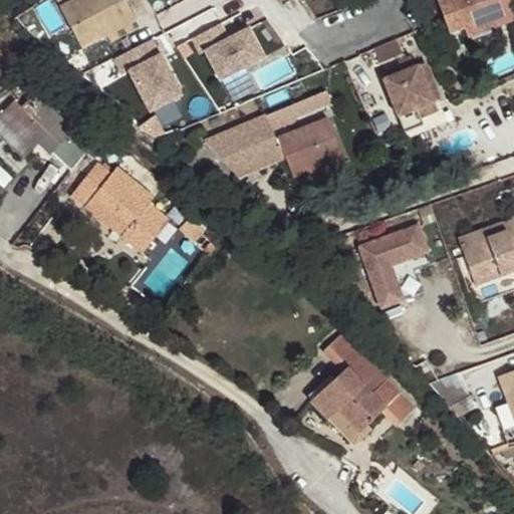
[(135,21),(123,0),(78,0),(61,10),(81,49),(135,21)]
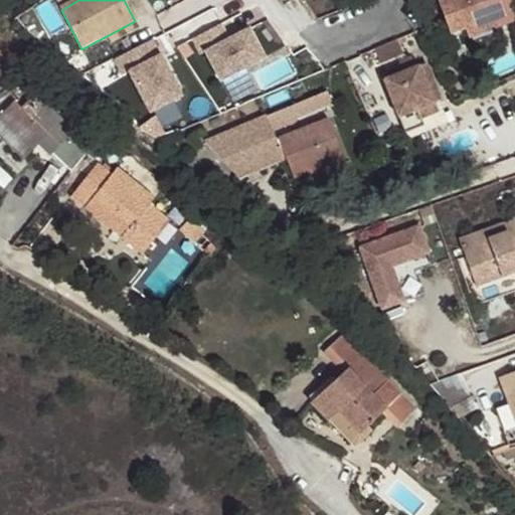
[(438,0),(451,34),(467,28),(490,21),(493,29),(514,21),(514,15),(509,0),(438,0)]
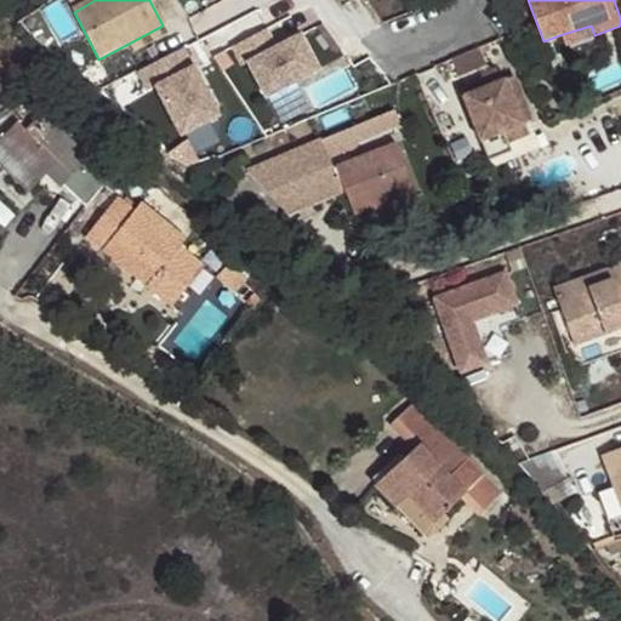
[(567,45),(594,35),(591,26),(563,34),(567,45)]
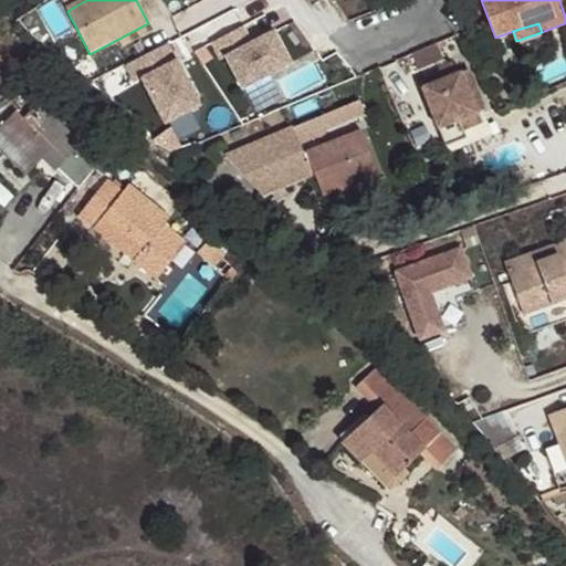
[(247,27),(213,43),(222,60),(231,55),(245,85),(293,61),(279,32),(255,44),(247,27)]
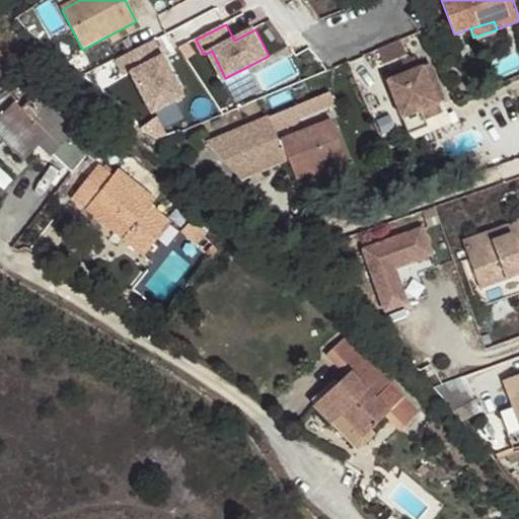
[(385,65),(410,56),(403,40),(379,49),(385,65)]
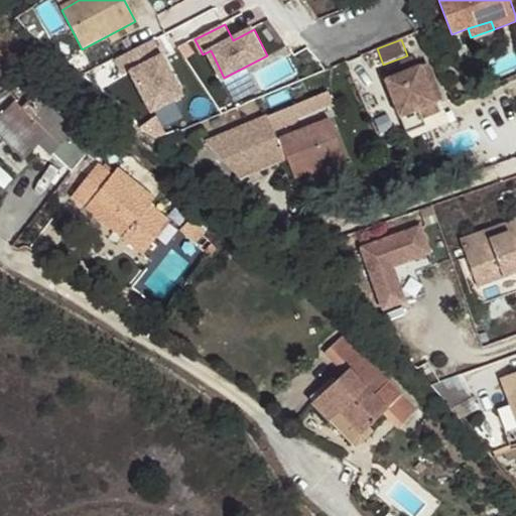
[(92,56),(99,71),(116,62),(125,57),(117,42),(92,56)]
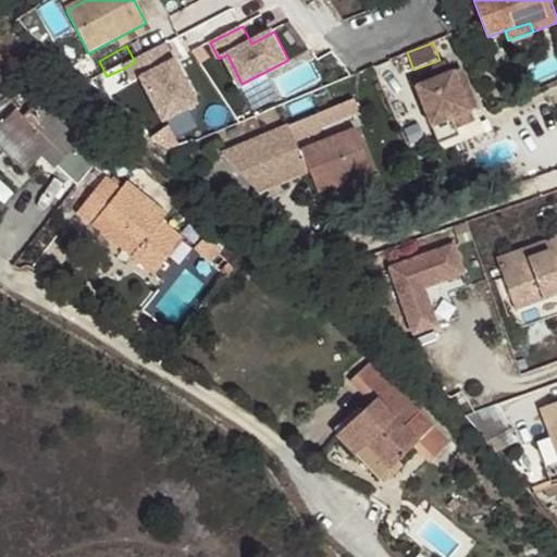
[(197,106),(164,46),(135,62),(125,67),(134,82),(140,78),(164,123),(197,106)]
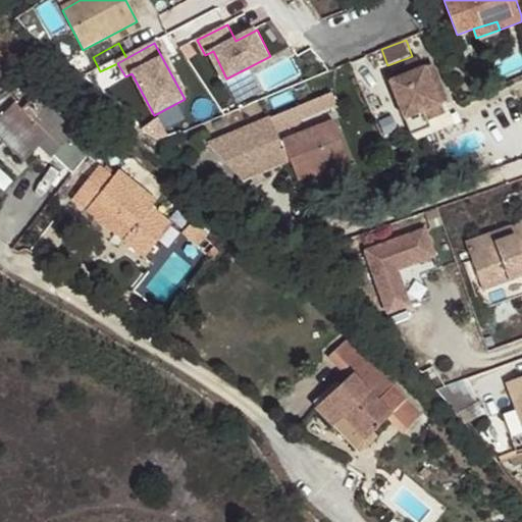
[(390,82),(411,134),(428,127),(422,111),(446,102),(431,65),(422,69),(418,59),(409,62),(410,66),(413,72),(398,79),(390,82)]
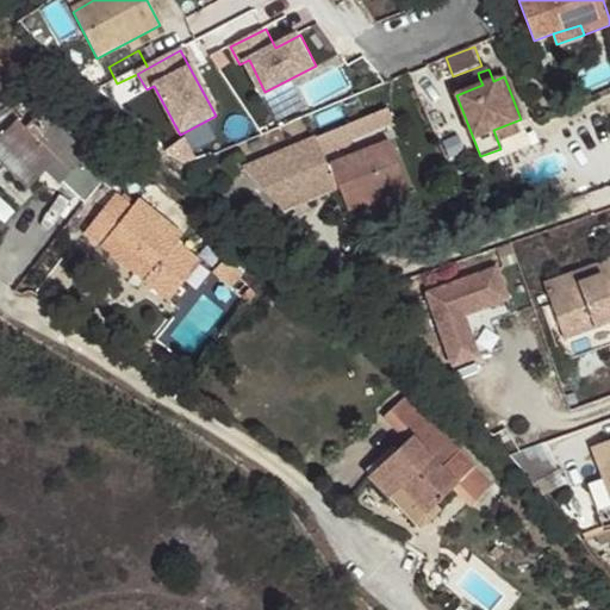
[(461,85),(465,92),(483,85),(479,78),(461,85)]
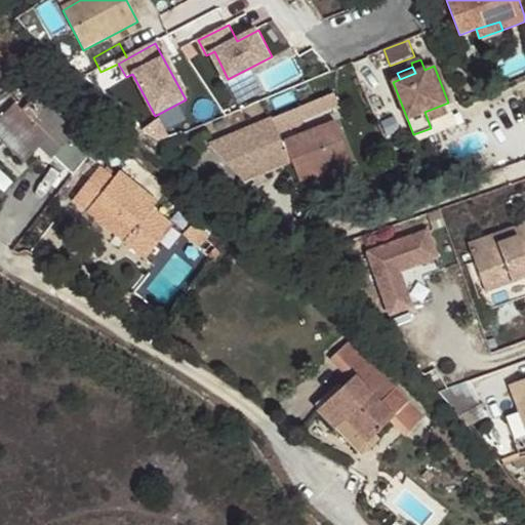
[(238,104),(263,92),(252,73),(229,84),(238,104)]
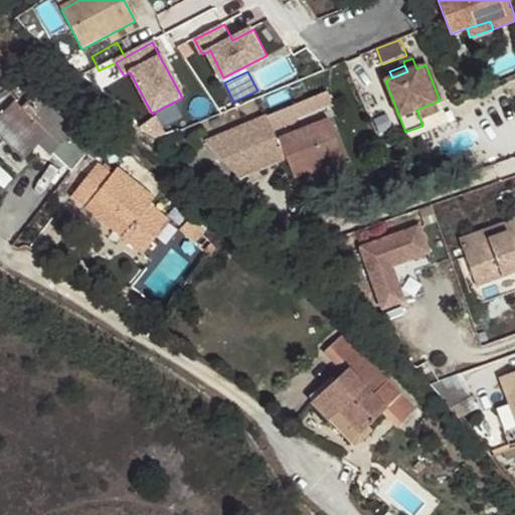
[(39,144),(70,173),(90,151),(99,140),(106,132),(87,116),(74,129),(36,94),(21,109),(14,103),(0,118),(0,136),(24,159),(39,144)]
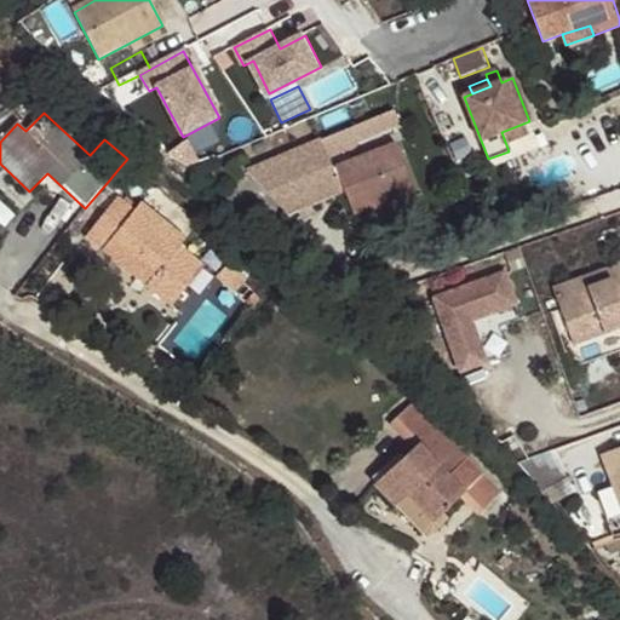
[(369,208),(397,196),(414,190),(395,144),(332,168),(322,142),(248,172),(286,214),(343,193),(351,214),(369,208)]
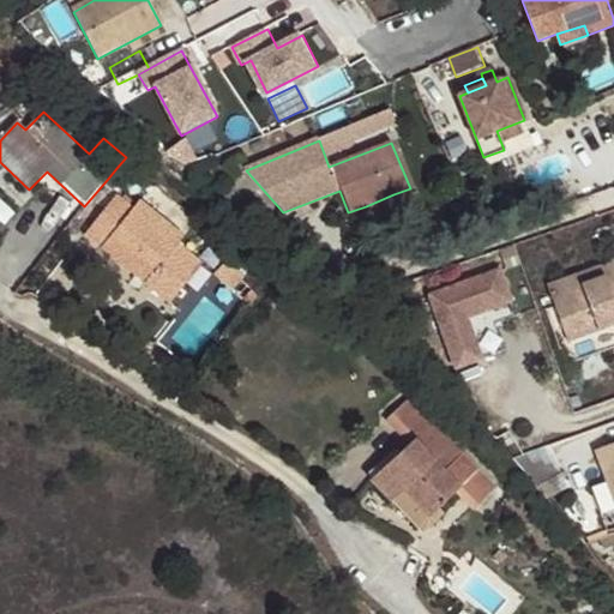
[(127,174),(118,167),(107,180),(115,187),(127,174)]
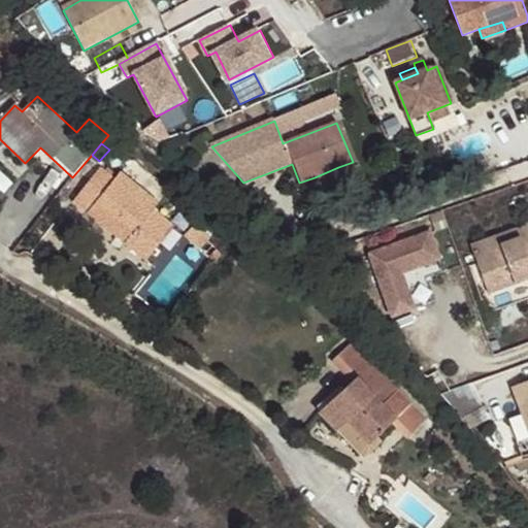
[(341,176),(338,167),(315,177),(317,185),(341,176)]
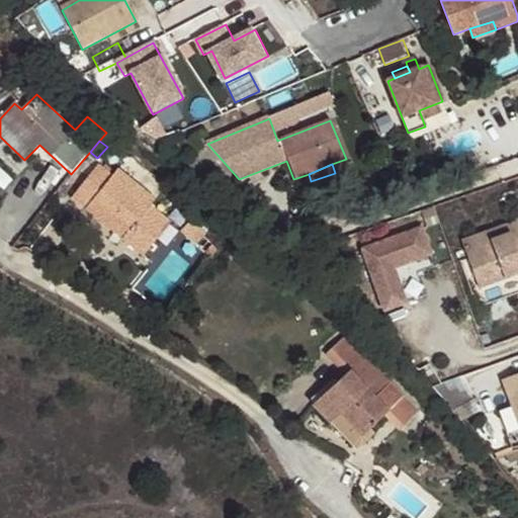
[(157,200),(117,169),(112,176),(98,165),(71,199),(146,255),(171,222),(151,206),(157,200)]
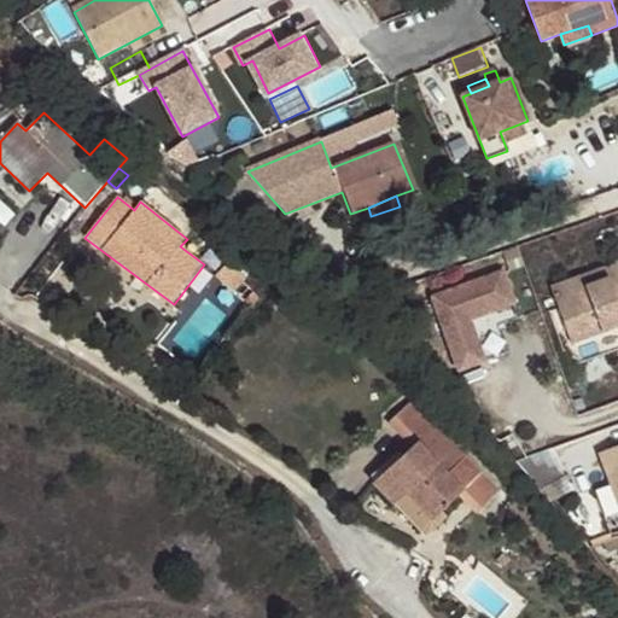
[(608,281),(607,278),(584,286),(573,291),(570,280),(549,286),(569,344),(617,328),(617,310),(616,305),(617,303),(617,256),(607,269),(613,274),(608,281)]
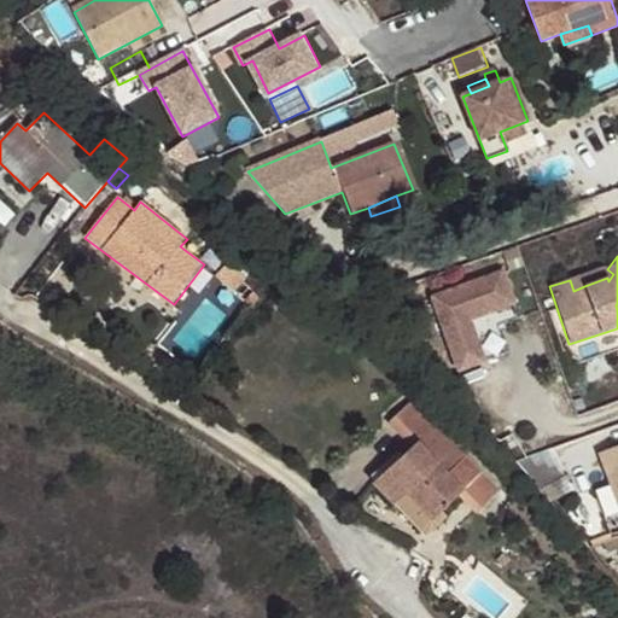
[(246,279),(229,263),(219,275),(234,291),(246,279)]
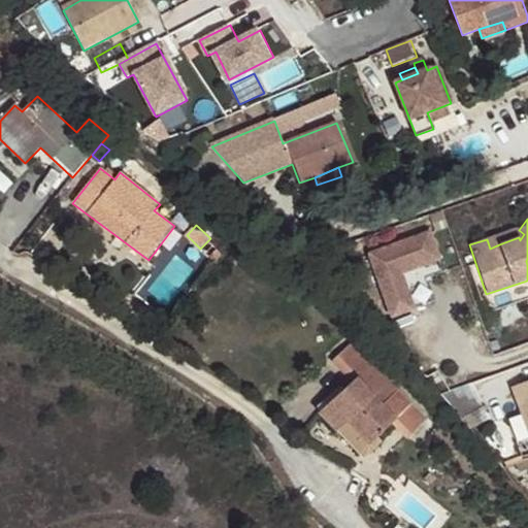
[(499,244),(519,237),(517,229),(496,236),(499,244)]
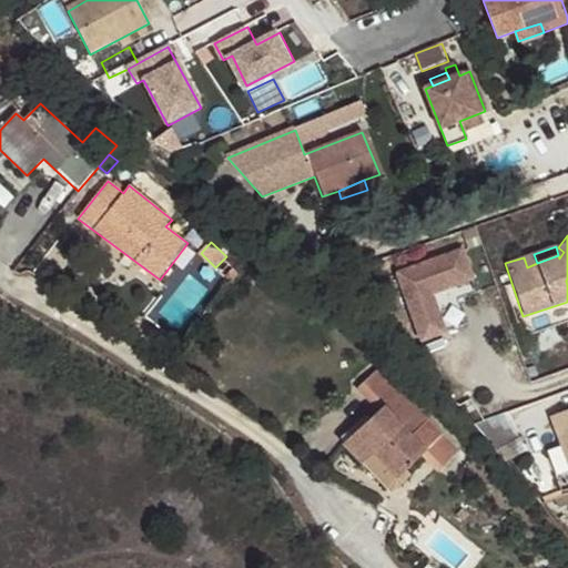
[(469,276),(460,247),(399,267),(421,335),(445,327),(432,288),(469,276)]
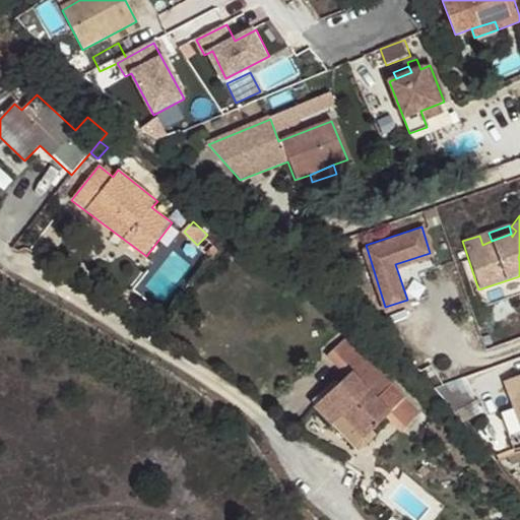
[(220,254),(213,247),(205,254),(212,262),(220,254)]
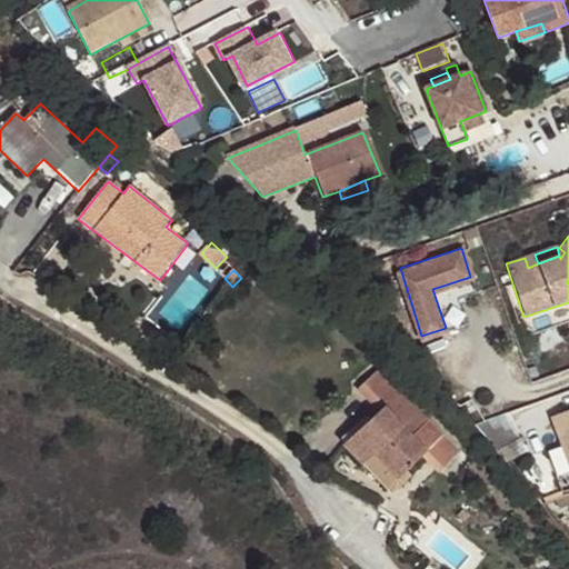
[(439,473),(451,462),(459,451),(379,371),(376,376),(375,376),(359,390),(379,412),(351,438),(370,460),(373,456),(396,478),(421,456),(439,473)]
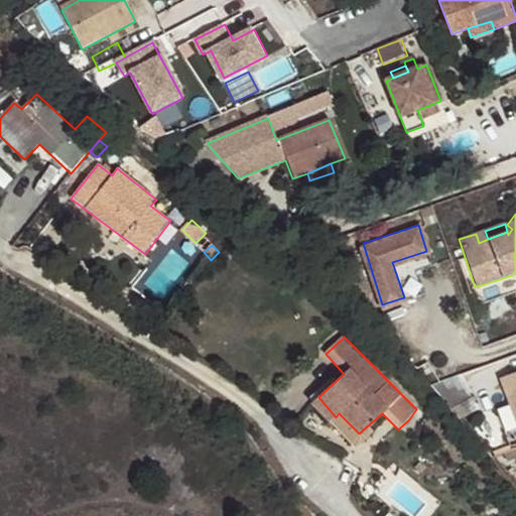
[(431,383),(436,389),(452,407),(471,401),(460,374),(431,383)]
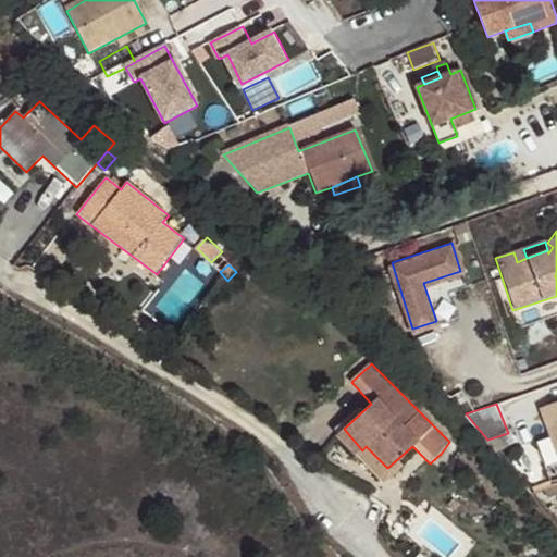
[(556,405),(541,411),(556,455),(556,405)]
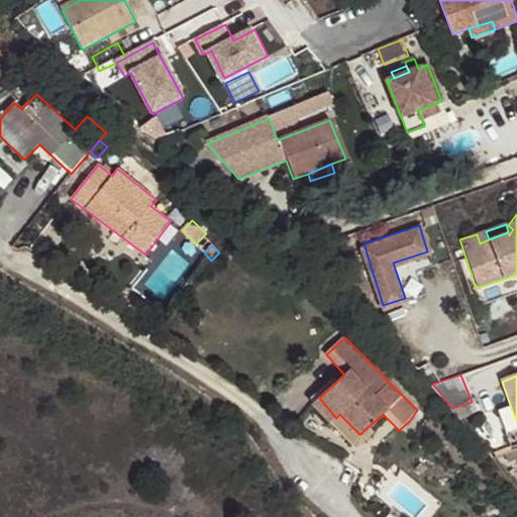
[(336,418),(319,398),(311,404),(348,444),(359,434),(339,414),(336,418)]
